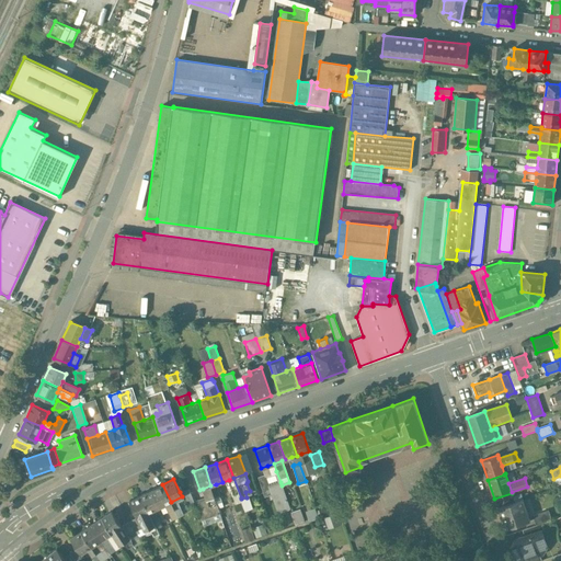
[(281,482),(268,487),(278,512),(289,507),(282,485),(281,482)]
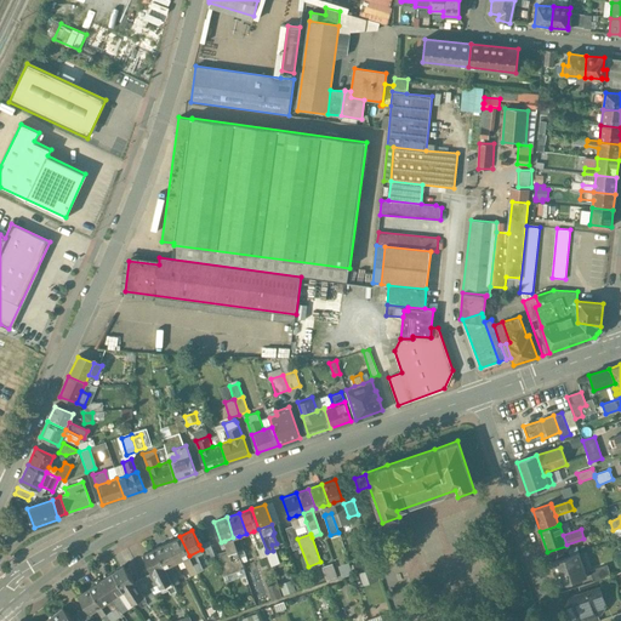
[(180,536),(167,542),(177,562),(182,559),(189,556),(180,536)]
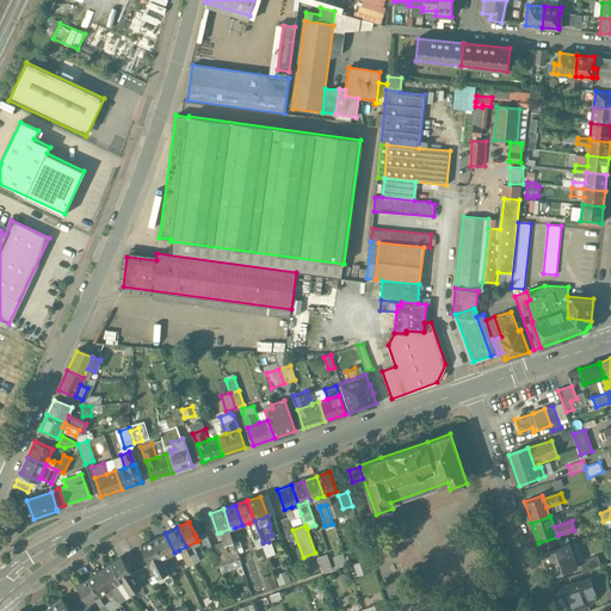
[(229,529),(221,532),(224,543),(234,541),(229,529)]
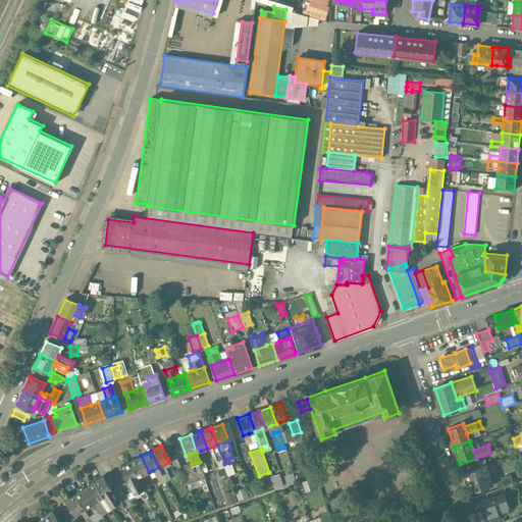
[(175,455),(167,458),(169,462),(170,464),(172,463),(175,470),(180,467),(175,455)]
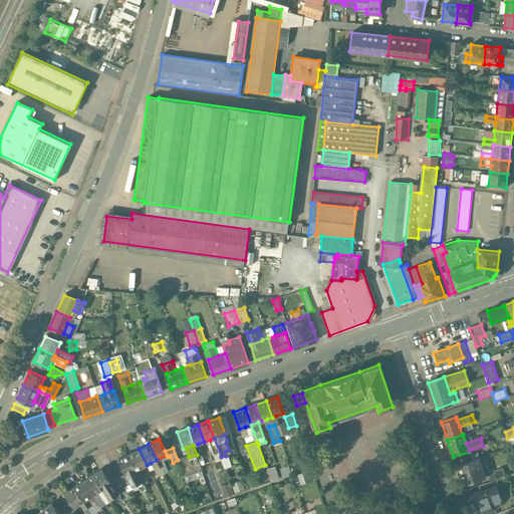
[(139,449),(130,454),(137,470),(141,468),(147,465),(139,449)]
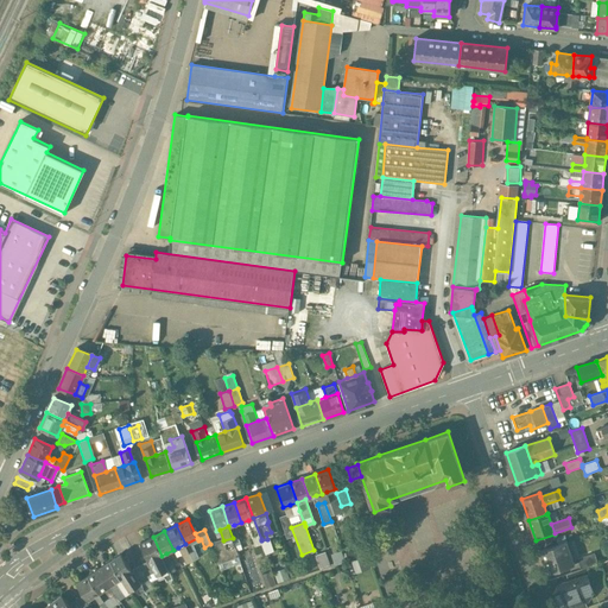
[(153,537),(140,543),(151,562),(157,558),(162,556),(153,537)]
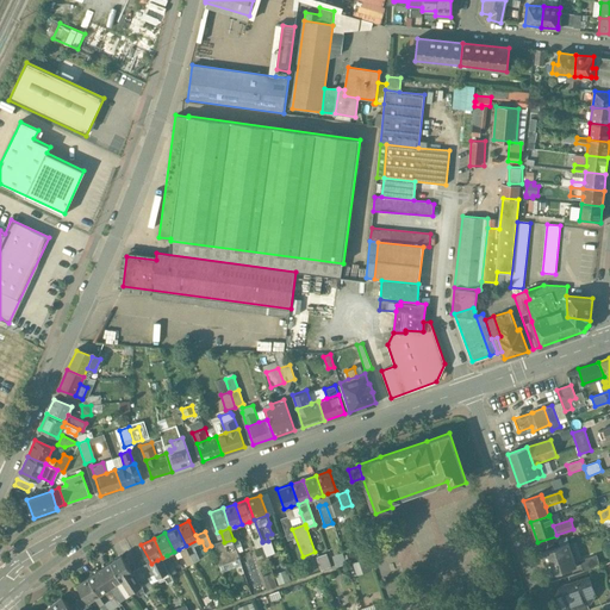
[(200,559),(194,546),(199,542),(198,540),(186,546),(194,561),(200,559)]
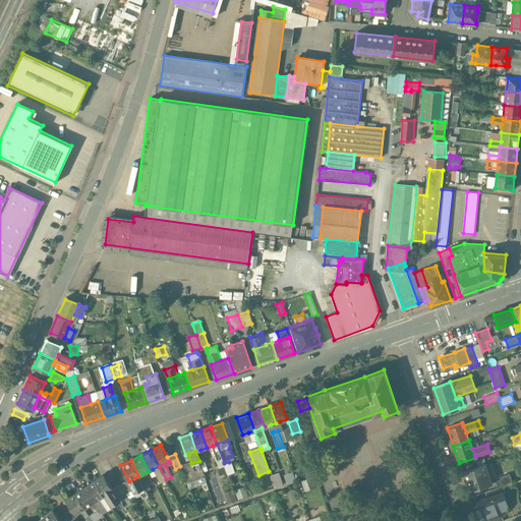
[(199,461),(191,463),(180,467),(187,483),(205,477),(200,464),(199,461)]
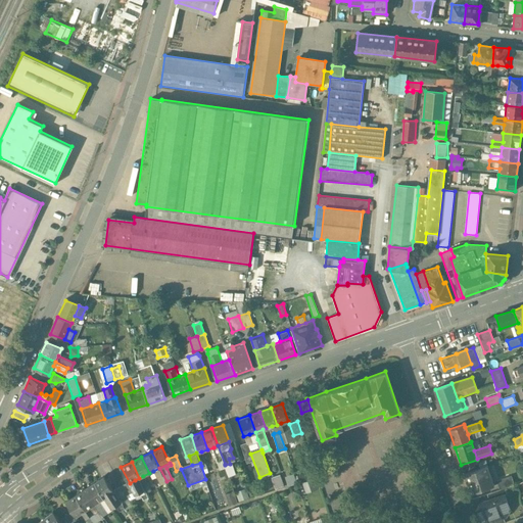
[(230,464),(225,465),(229,476),(236,474),(232,463),(230,464)]
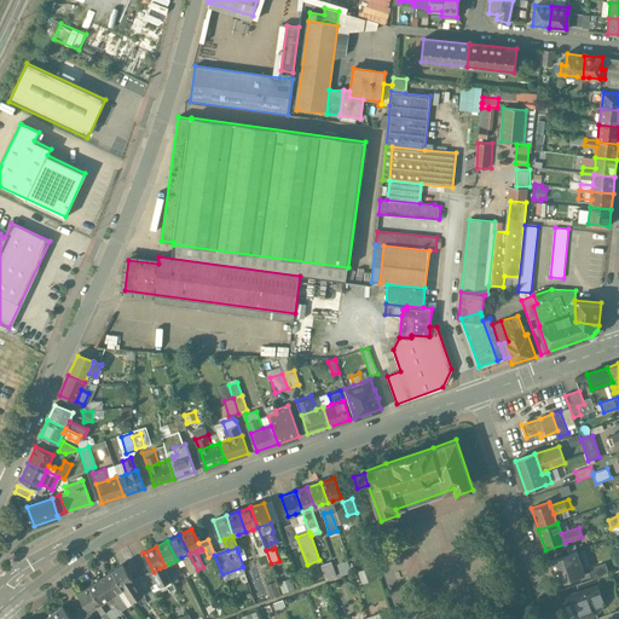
[(578,550),(549,561),(557,584),(585,574),(578,550)]
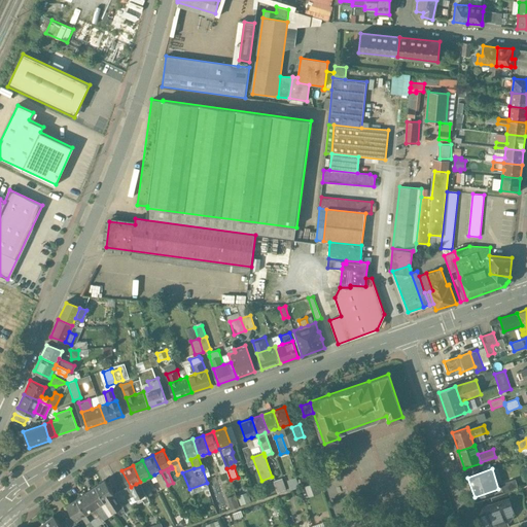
[(168,485),(161,471),(154,475),(162,488),(168,485)]
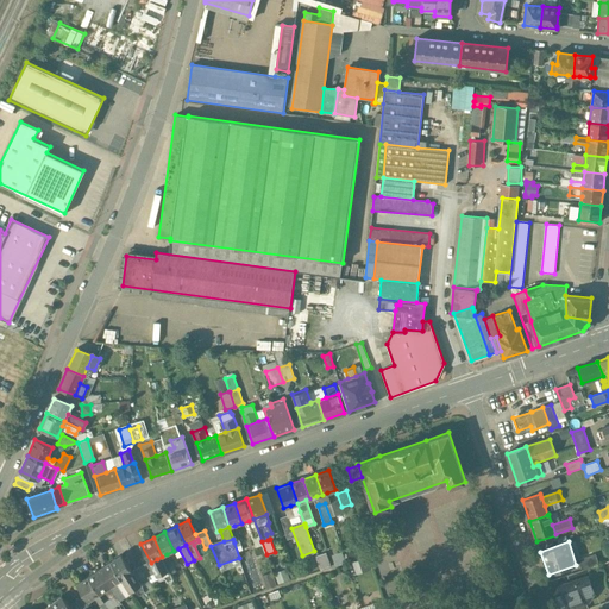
[(332,554),(337,565),(346,562),(343,551),(332,554)]
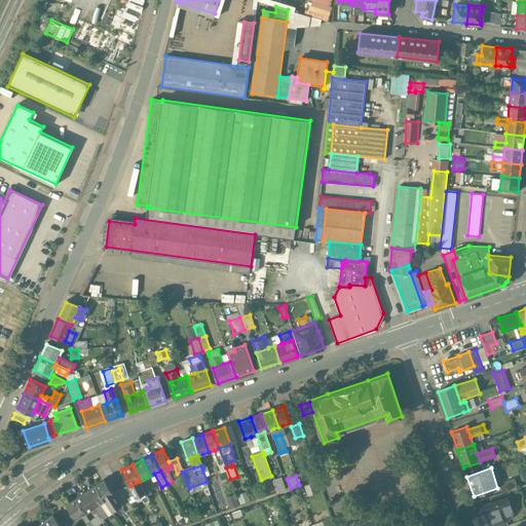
[(274,479),(277,491),(287,489),(284,477),(274,479)]
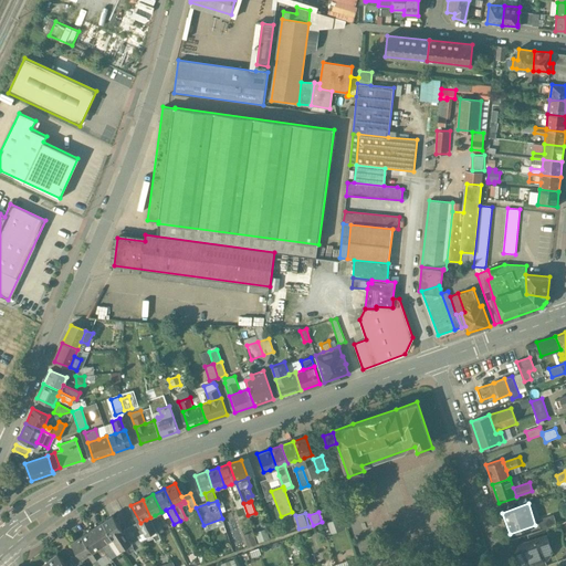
[(554,514),(537,520),(541,530),(547,527),(557,524),(554,514)]
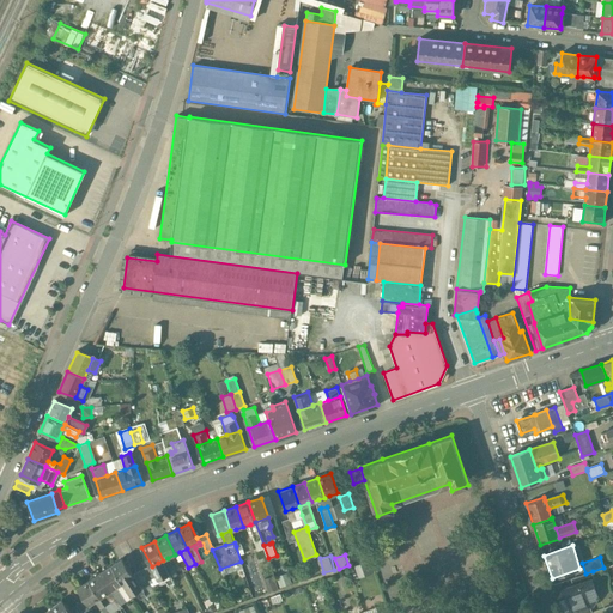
[(133,575),(122,558),(111,565),(122,583),(134,576),(133,575)]
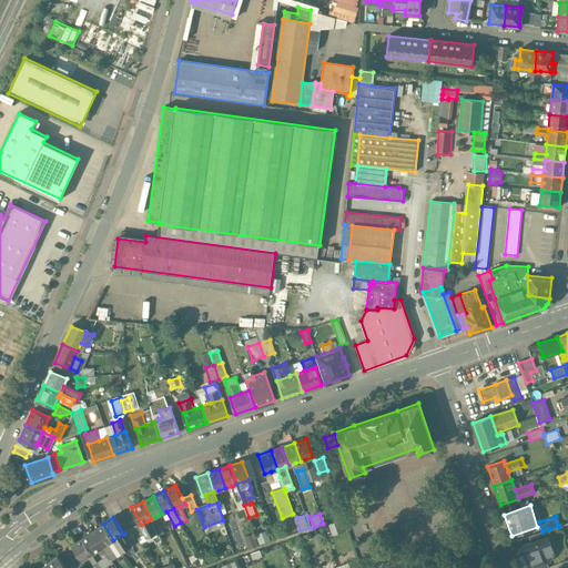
[(162,528),(160,524),(155,517),(151,519),(155,527),(156,529),(158,530),(162,528)]
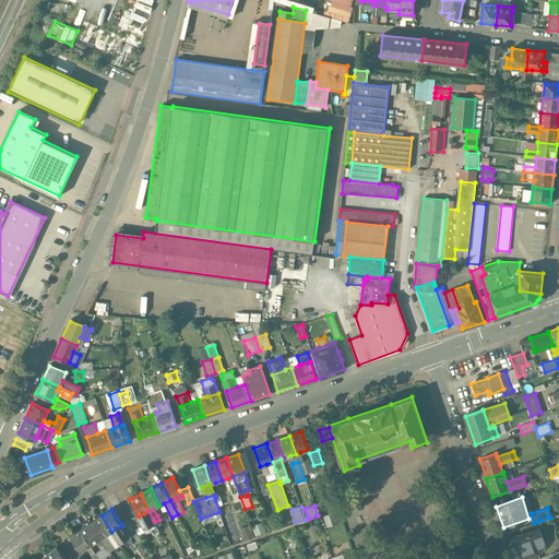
[(342,522),(339,510),(324,514),(328,526),(342,522)]
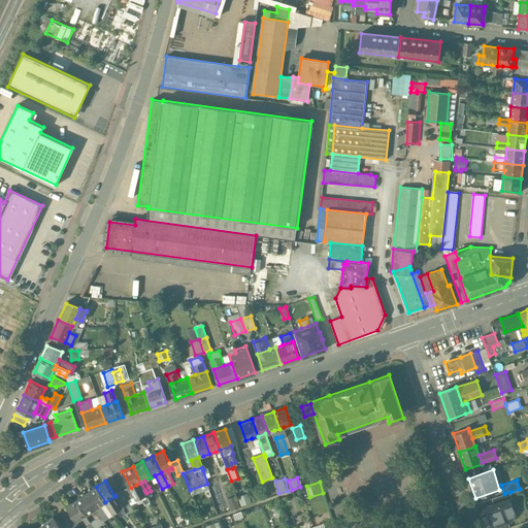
[(105,502),(96,487),(86,493),(96,508),(102,505),(105,502)]
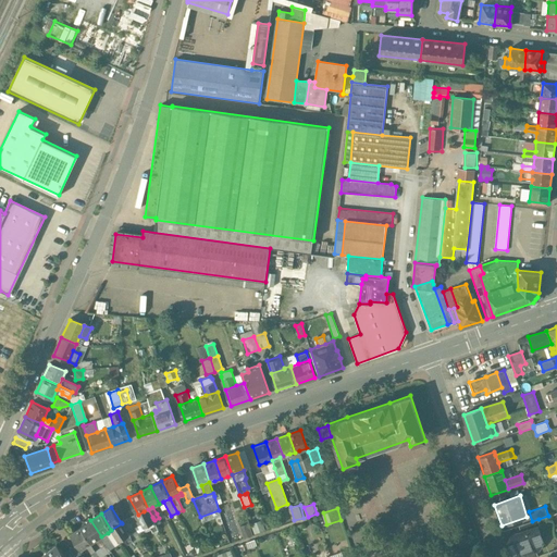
[(135,528),(128,518),(122,522),(127,532),(135,528)]
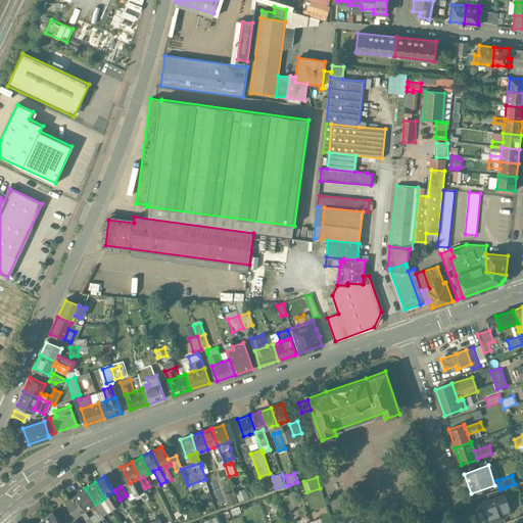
[(145,488),(144,487),(138,490),(142,497),(148,495),(146,492),(145,488)]
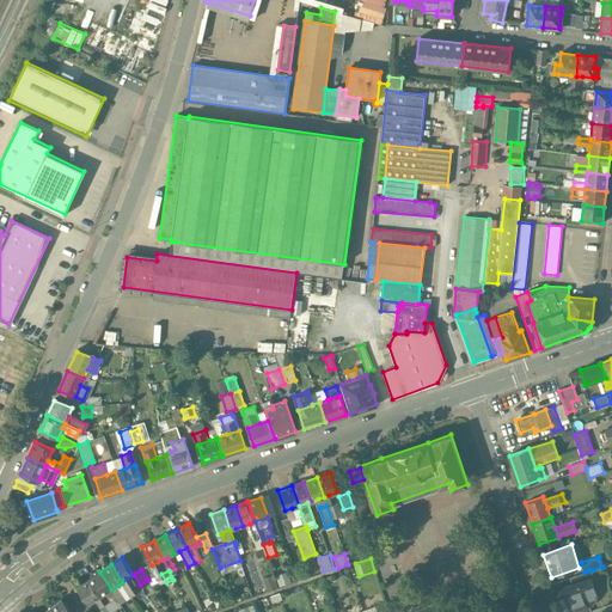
[(277,575),(281,586),(293,582),(288,570),(277,575)]
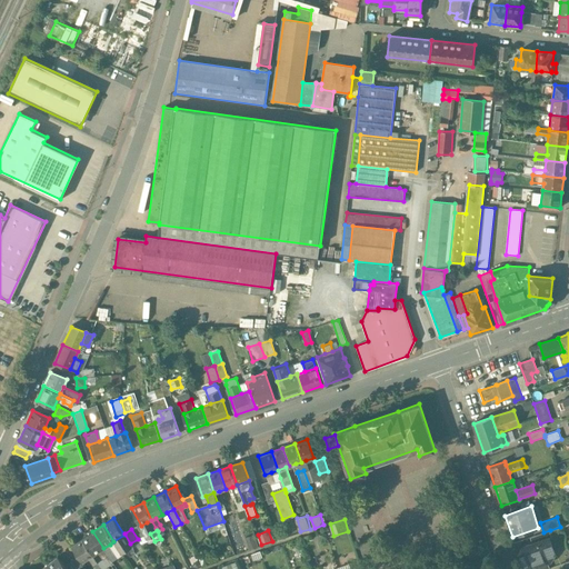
[(543,532),(530,537),(532,543),(547,539),(548,542),(552,540),(550,532),(551,532),(550,530),(543,532)]
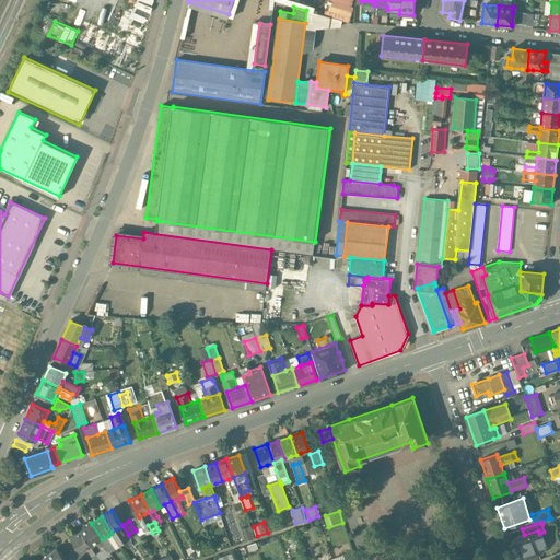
[(102,539),(91,523),(81,529),(92,546),(96,544),(102,539)]
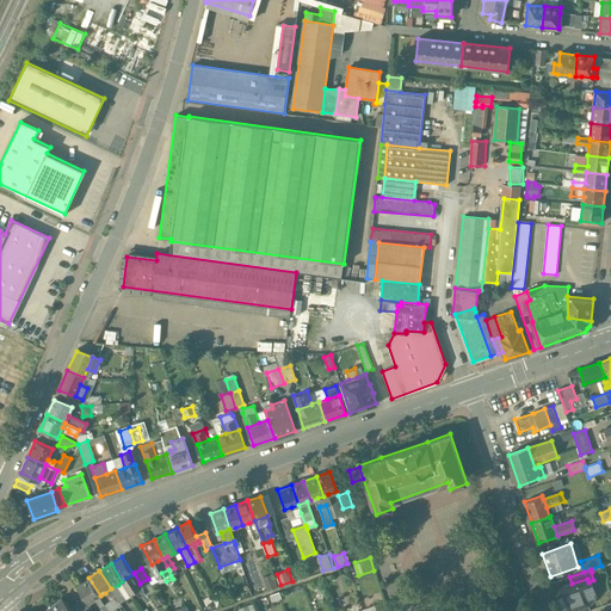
[(134,574),(122,581),(127,588),(130,594),(136,591),(134,587),(141,584),(140,584),(134,573),(133,573),(134,574)]
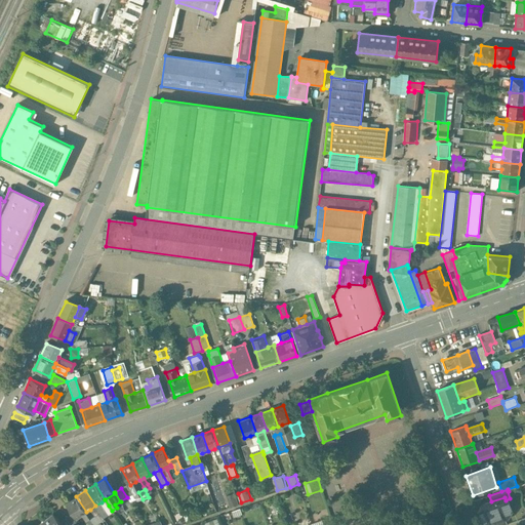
[(230,507),(238,505),(236,493),(228,494),(230,507)]
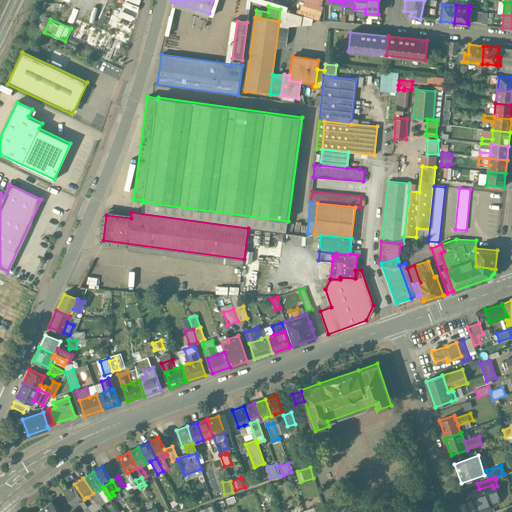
[(84,499),(74,484),(65,490),(75,505),(81,502),(84,499)]
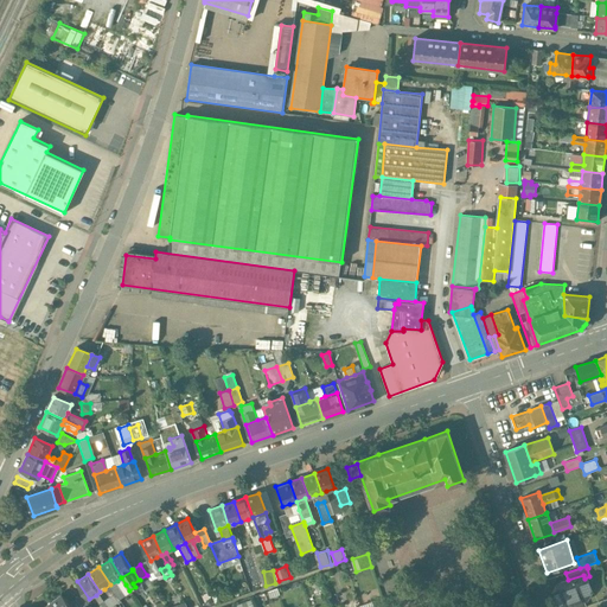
[(568,580),(561,582),(556,594),(560,605),(563,606),(570,605),(585,600),(586,599),(589,590),(585,579),(583,575),(568,580)]
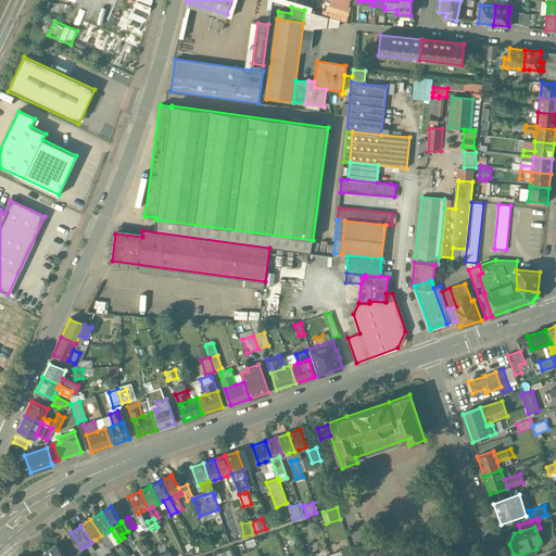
[(100,546),(96,540),(91,542),(96,550),(100,546)]
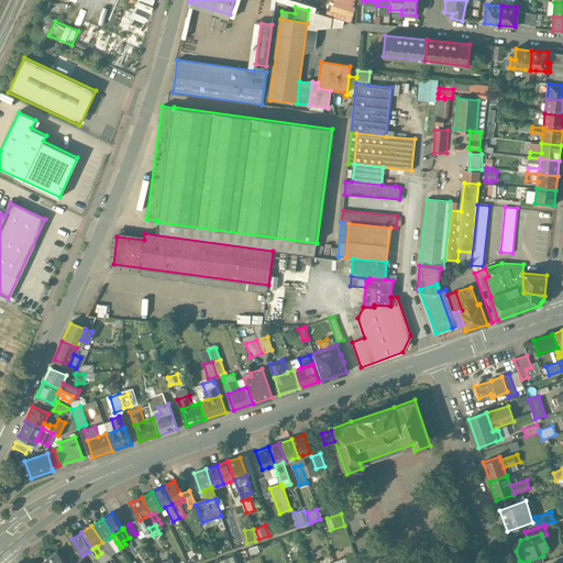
[(67,562),(57,550),(47,558),(51,562),(67,562)]
